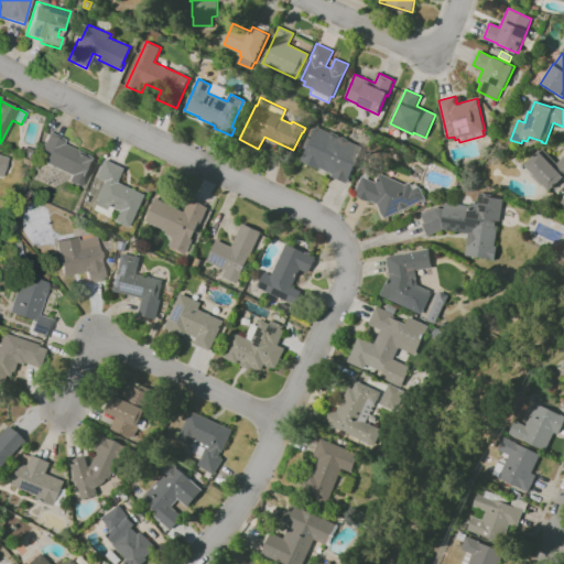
[(346,184),(332,176),(333,174),(320,169),(320,170),(301,161),(307,148),(305,145),(308,138),(311,139),(312,137),(310,136),(314,127),(316,129),(317,127),(329,132),(333,131),(339,136),(340,138),(343,137),(348,139),(349,141),(364,149),(346,184)]
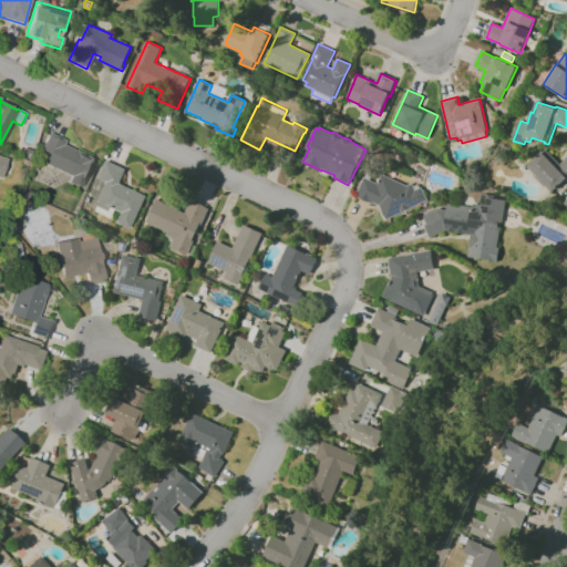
[(82,189),(69,183),(71,177),(44,164),(47,160),(40,156),(42,151),(41,150),(49,133),(58,137),(65,141),(64,145),(76,151),(76,150),(79,151),(79,150),(94,157),(92,160),(95,161),(82,189)]
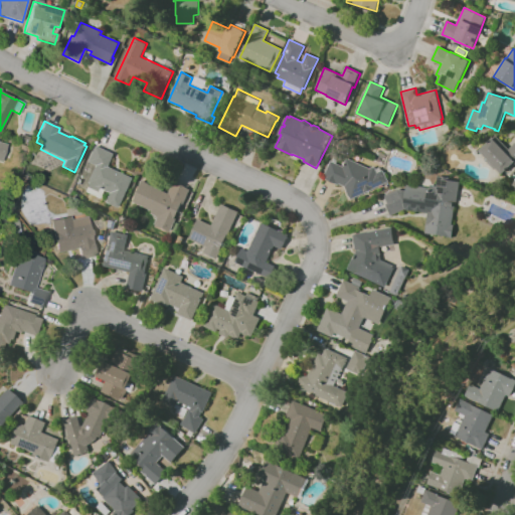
[(27,145),(18,142),(20,135),(30,138),(27,145)]
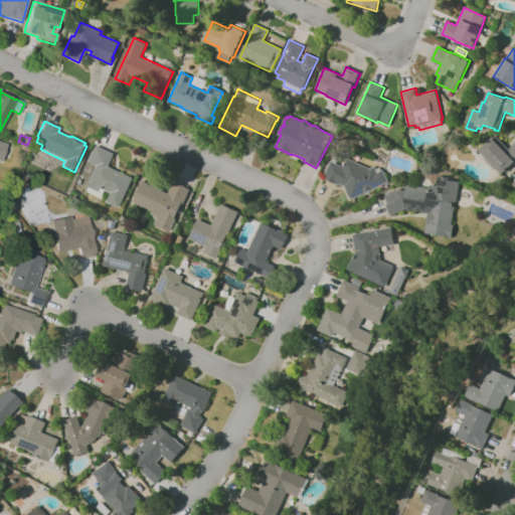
[(502,174),(496,167),(494,168),(485,158),(486,158),(480,151),(493,138),(496,135),(509,149),(514,143),(514,164),(514,163),(502,174)]
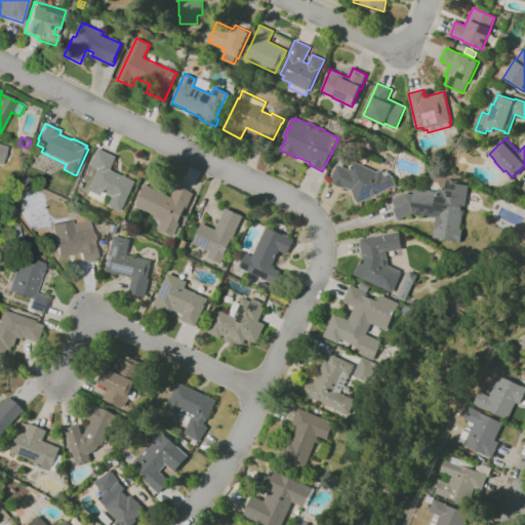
[(121,211),(109,206),(113,196),(108,194),(104,202),(89,196),(91,191),(90,191),(92,187),(91,187),(99,168),(91,165),(98,148),(117,157),(111,170),(135,182),(121,211)]
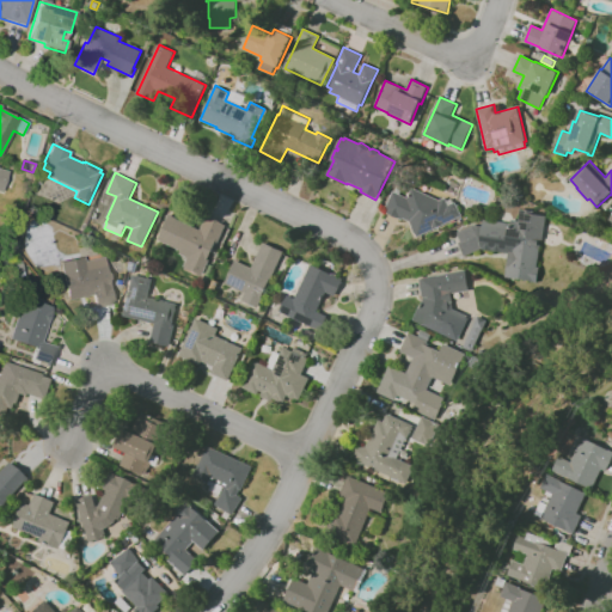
[(410,221),(403,219),(403,220),(384,212),(393,191),(409,197),(414,188),(440,200),(446,197),(447,201),(452,199),(454,202),(456,202),(461,215),(417,237),(415,234),(411,227),(412,226),(410,221)]
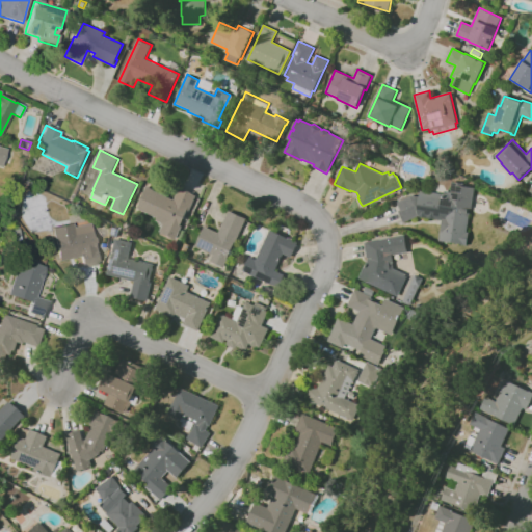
[(411,195),(419,196),(420,190),(445,194),(445,191),(451,191),(453,181),(466,183),(464,186),(475,188),(472,209),(471,209),(467,232),(470,232),(468,244),(440,240),(441,230),(442,230),(443,220),(435,218),(435,219),(418,216),(404,222),(399,211),(402,210),(398,202),(411,195)]
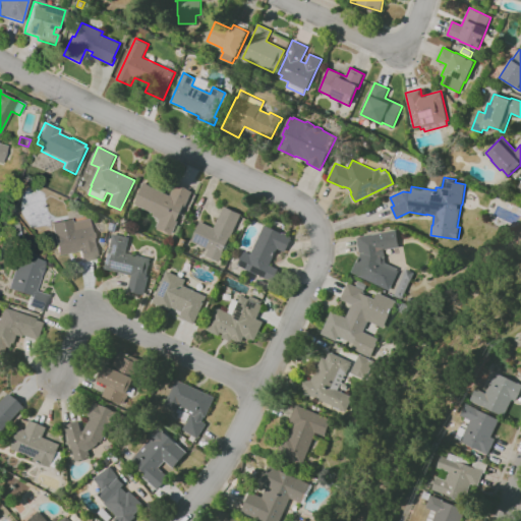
[(172,234),(156,227),(160,219),(153,216),(154,214),(133,204),(143,182),(170,195),(176,184),(192,191),(185,207),(183,206),(176,221),(178,222),(172,234)]
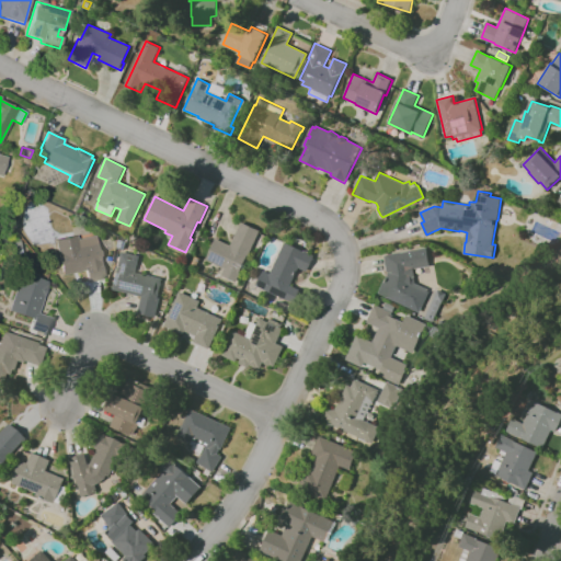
[(237,283),(221,275),(225,268),(206,260),(216,239),(230,245),(242,221),(260,230),(248,255),(239,273),(240,274),(237,283)]
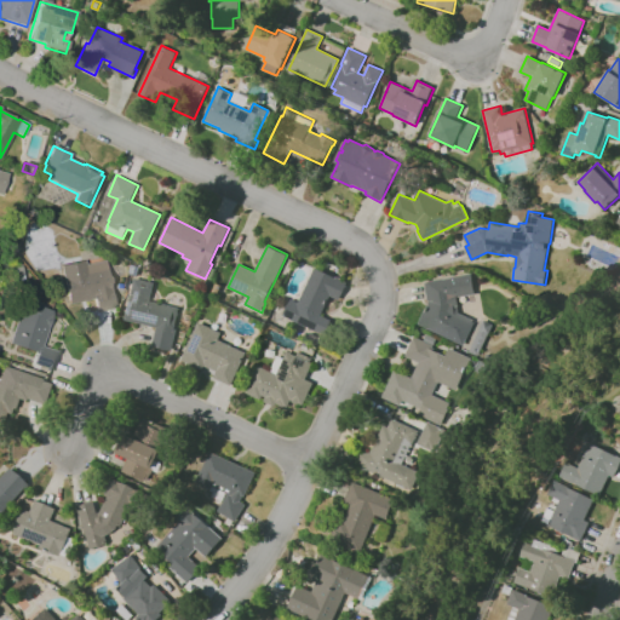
[(96,316),(92,299),(69,305),(59,267),(84,260),(85,265),(104,260),(107,270),(105,270),(112,292),(116,313),(113,314),(112,309),(101,313),(101,315),(96,316)]
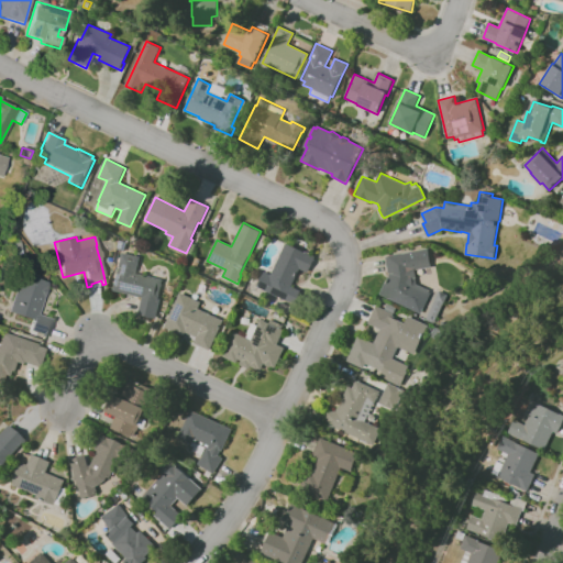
[(125,252),(118,250),(121,240),(128,242),(125,252)]
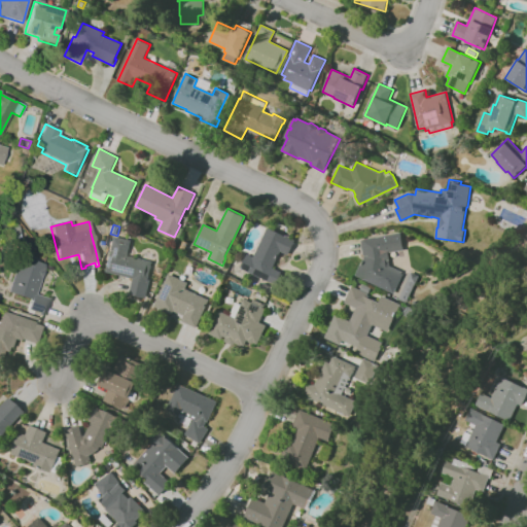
[(11,241),(9,229),(18,226),(21,239),(11,241)]
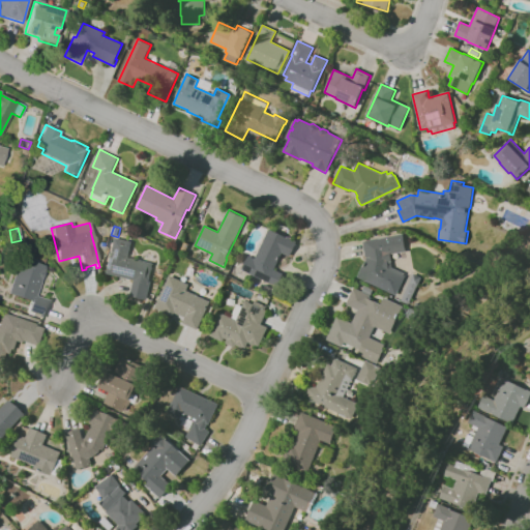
[(276,286),(242,270),(249,256),(256,259),(269,229),(287,237),(287,236),(297,241),(290,256),(283,253),(274,269),(283,273),(276,286)]
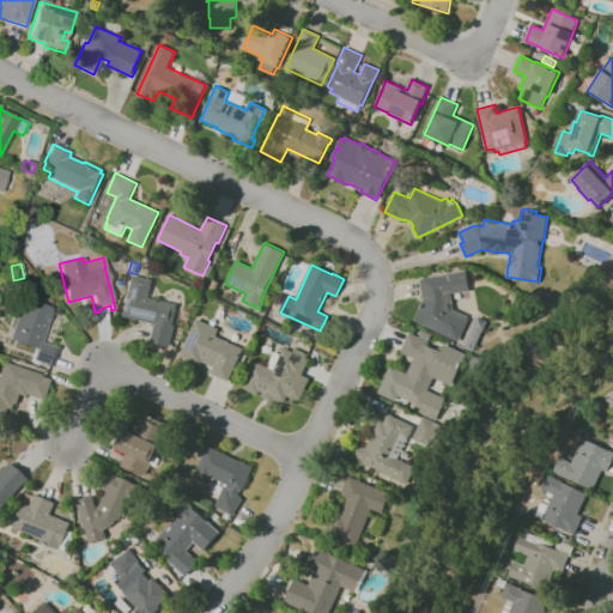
[(424,297),(423,298),(420,279),(467,271),(471,291),(453,295),(454,303),(453,303),(454,309),(469,316),(468,320),(469,320),(459,343),(413,321),(424,297)]
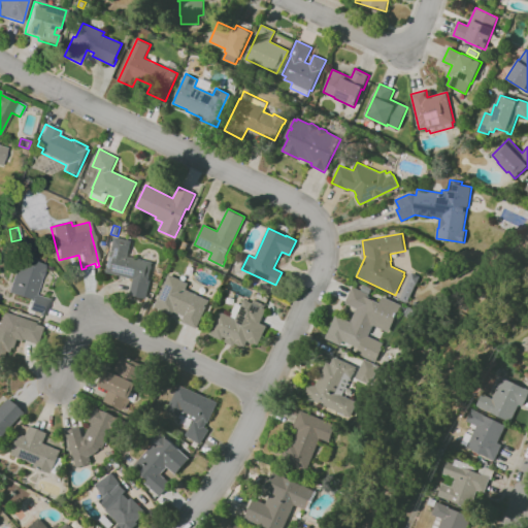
[(145,299),(130,295),(133,278),(106,272),(116,237),(131,241),(128,256),(153,262),(149,279),(151,281),(145,299)]
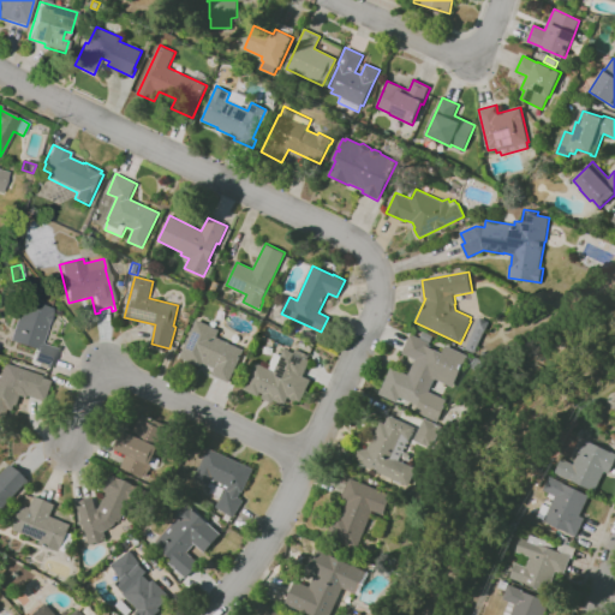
[(53,299),(51,291),(59,288),(61,297),(53,299)]
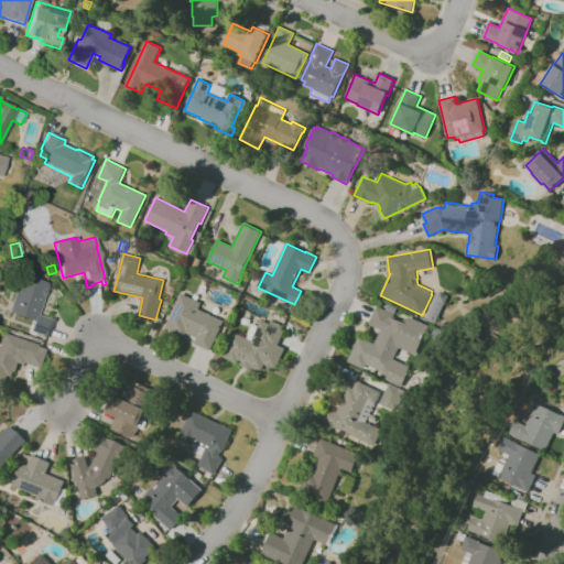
[(47,338),(45,338),(46,336),(30,331),(33,321),(8,313),(21,274),(49,284),(47,288),(44,299),(39,315),(52,320),(52,318),(54,320),(47,338)]
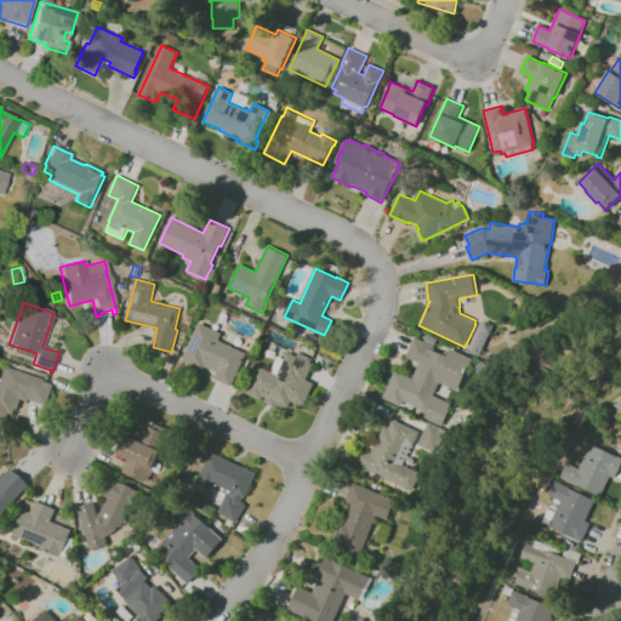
[(480,358),(471,353),(482,330),(480,330),(485,320),(495,325),(490,335),(490,334),(489,336),(490,337),(480,358)]
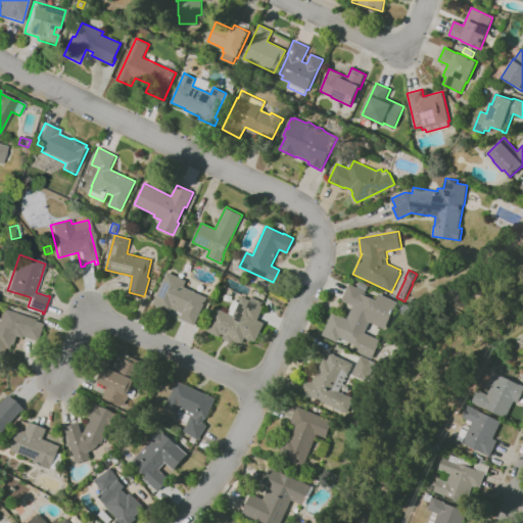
[(194,326),(180,319),(183,314),(173,308),(171,312),(152,303),(168,272),(185,280),(183,285),(207,297),(194,326)]
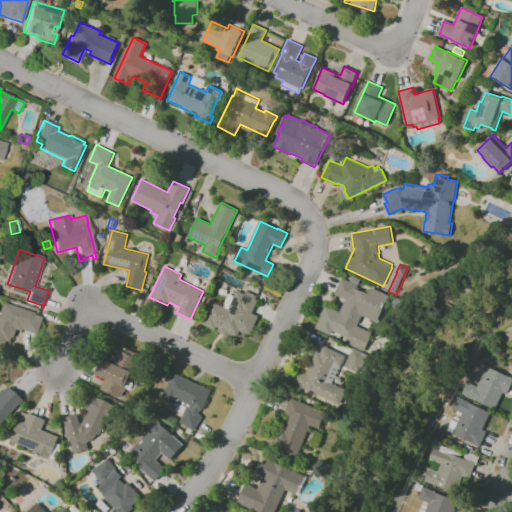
[(262,285),(260,284),(254,281),(256,275),(262,278),(265,280),(262,285)]
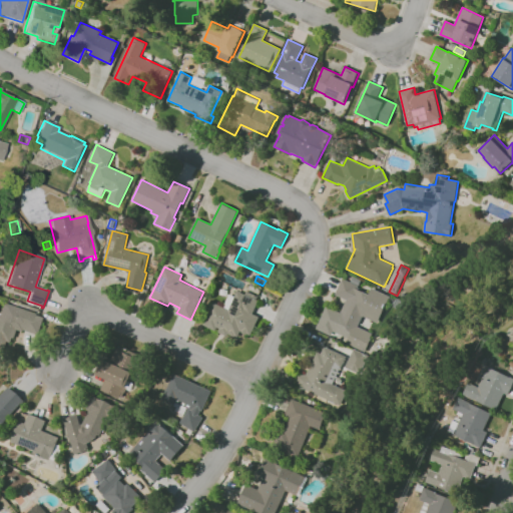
[(365,351),(347,343),(349,339),(334,332),(332,335),(317,329),(327,307),(341,313),(347,300),(336,295),(343,279),(359,286),(359,287),(361,288),(360,291),(370,295),(373,288),(391,297),(378,323),(363,316),(358,327),(373,334),(371,338),(372,339),(367,348),(366,348),(365,351)]
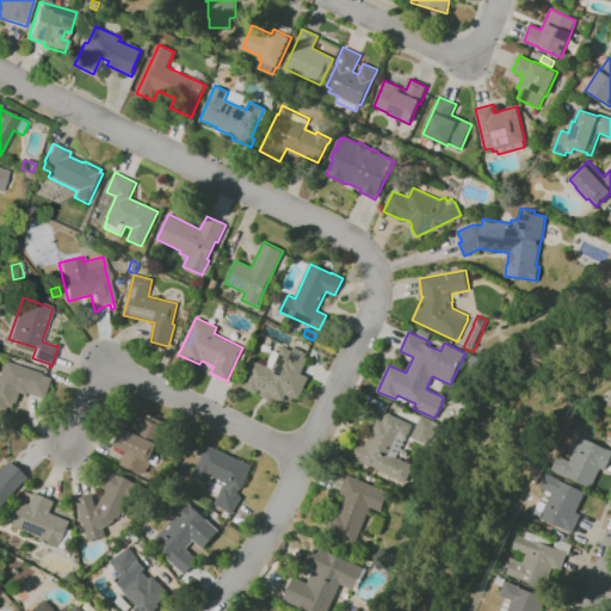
[(284,401),(281,400),(279,401),(271,397),(270,400),(260,396),(263,392),(259,390),(257,395),(241,387),(254,360),(272,369),(283,346),(292,351),(294,346),(306,352),(304,352),(307,353),(306,357),(308,358),(301,374),(309,377),(298,399),(295,397),(292,399),(288,396),(288,394),(284,401)]
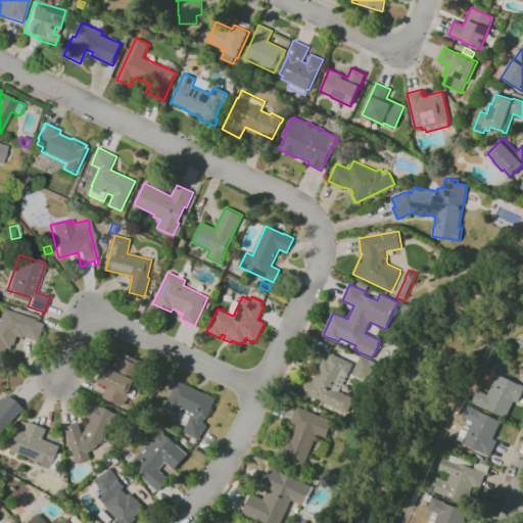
[(3,358),(0,357),(0,316),(2,310),(45,324),(39,341),(25,336),(24,338),(17,336),(14,345),(12,344),(11,349),(6,347),(3,358)]
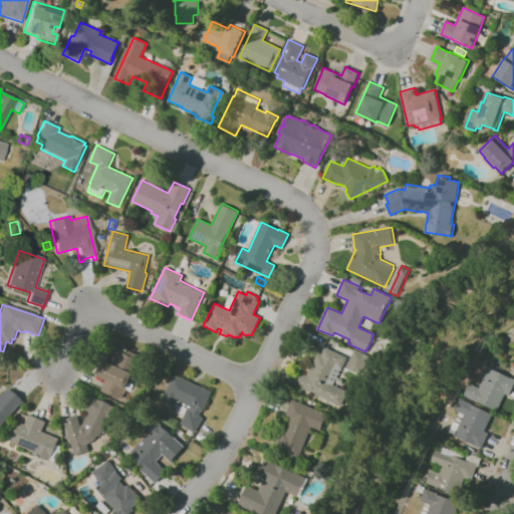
[(119,399),(102,391),(106,379),(96,375),(103,359),(110,363),(118,346),(121,348),(139,356),(132,372),(133,373),(129,382),(134,384),(130,393),(125,391),(122,398),(120,397),(119,399)]
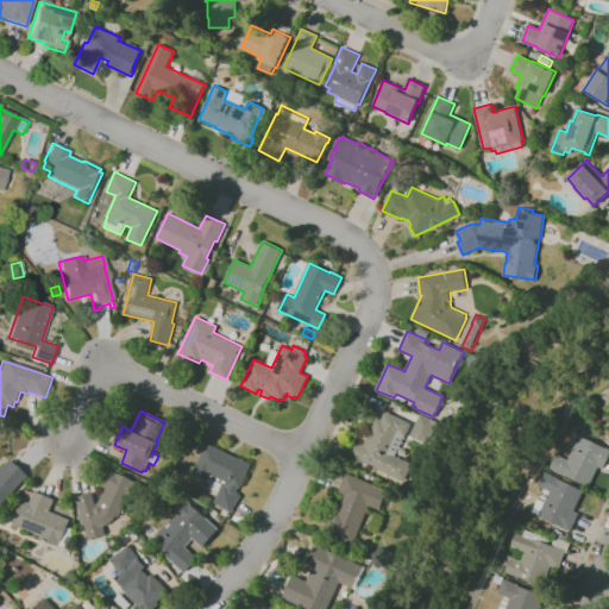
[(364,445),(377,418),(382,420),(385,410),(412,424),(406,435),(395,456),(413,464),(405,482),(363,462),(356,463),(353,446),(364,445)]
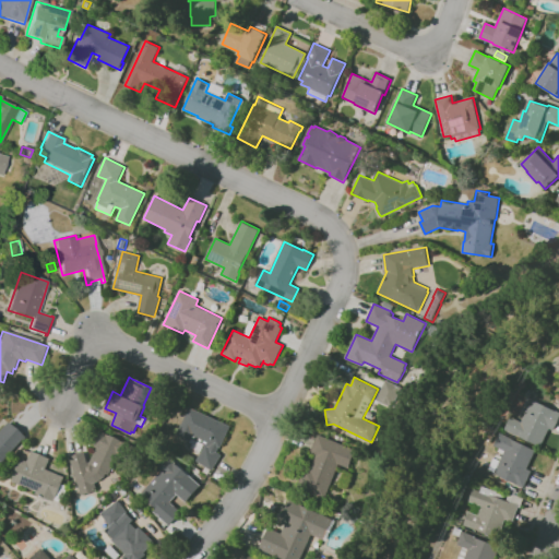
[(393,407),(377,400),(387,380),(402,388),(393,407)]
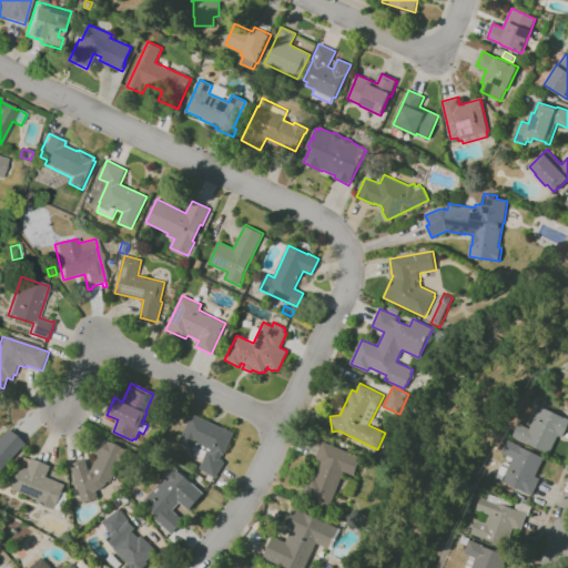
[(549,454),(526,443),(526,444),(525,444),(524,446),(514,442),(515,439),(511,437),(518,424),(529,429),(540,406),(564,417),(564,416),(567,417),(567,423),(561,436),(559,435),(549,454)]
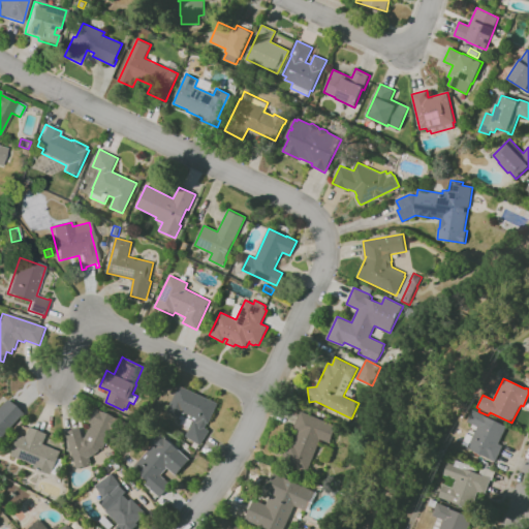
[(205,428),(210,431),(200,445),(186,436),(191,429),(178,422),(180,417),(167,410),(179,385),(218,404),(208,424),(207,424),(205,428)]
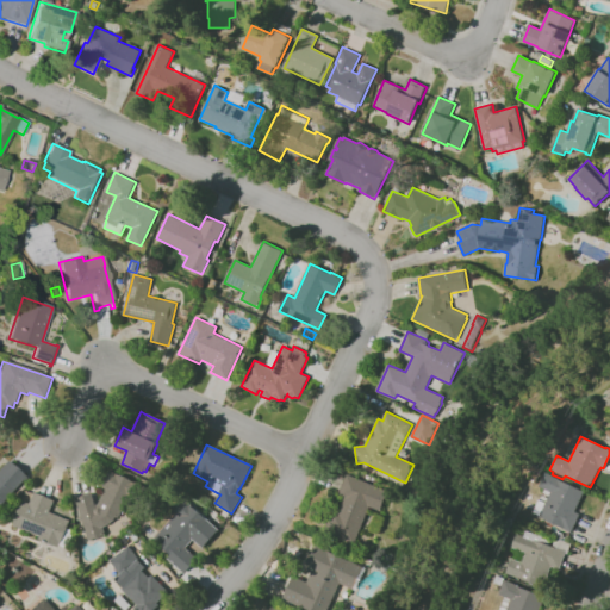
[(0,471),(11,460),(29,477),(11,496),(13,499),(0,512),(0,471)]
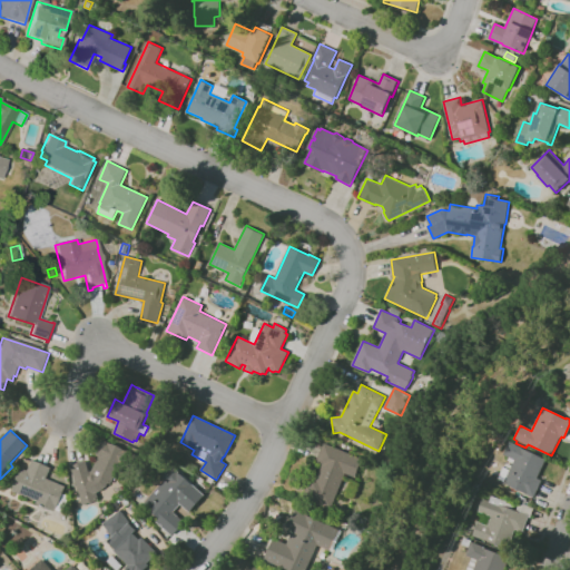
[(505,445),(495,441),(500,433),(510,438),(505,445)]
